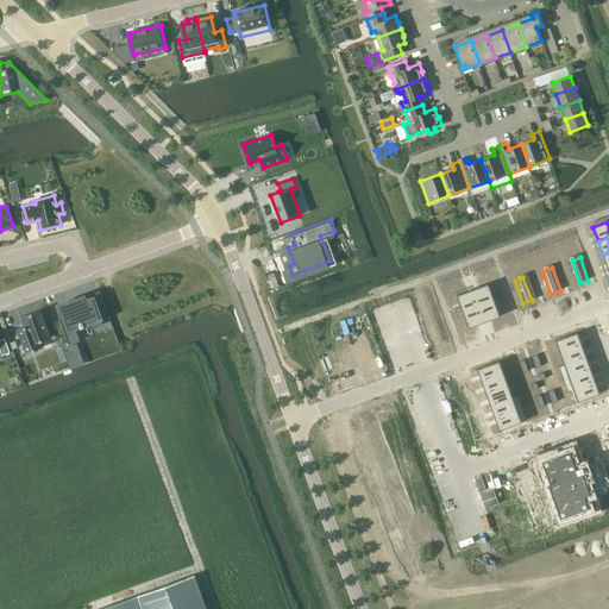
[(489,284),(473,290),(478,306),(495,300),(489,284)]
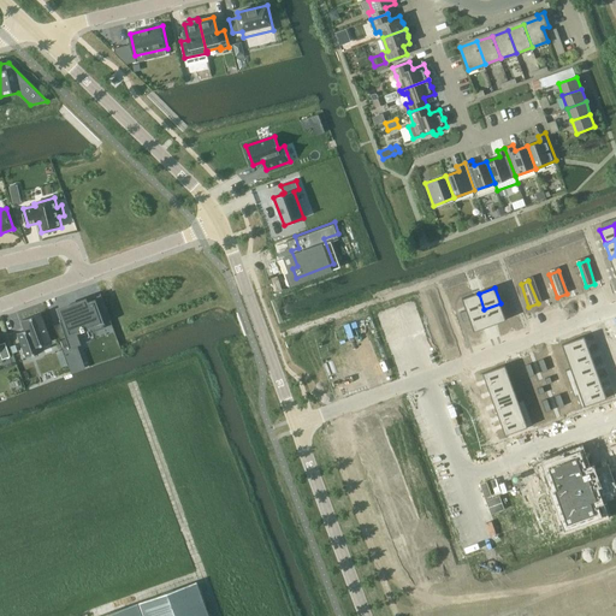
[(63,320),(60,321),(65,335),(65,336),(70,347),(70,349),(78,345),(82,344),(77,331),(82,330),(82,331),(86,330),(86,329),(89,326),(92,332),(105,327),(102,321),(110,319),(111,321),(111,320),(101,294),(100,294),(100,295),(87,300),(84,300),(83,301),(77,303),(71,304),(65,307),(63,308),(60,309),(65,319),(64,319),(64,320),(63,320)]
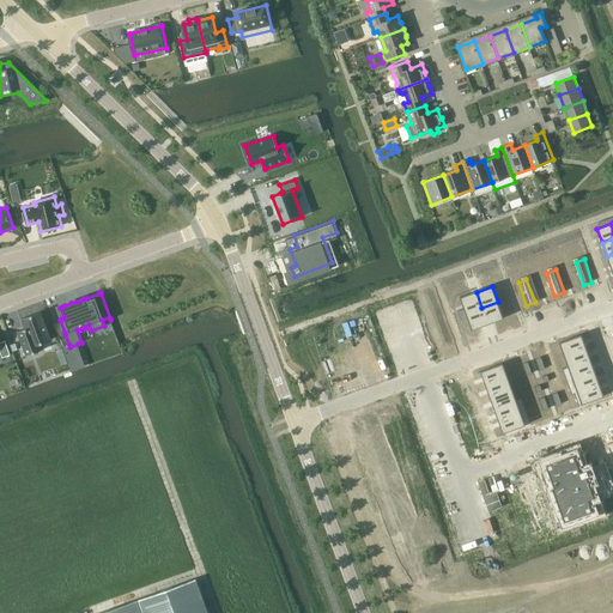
[(477,292),(460,298),(466,314),(481,308),(477,292)]
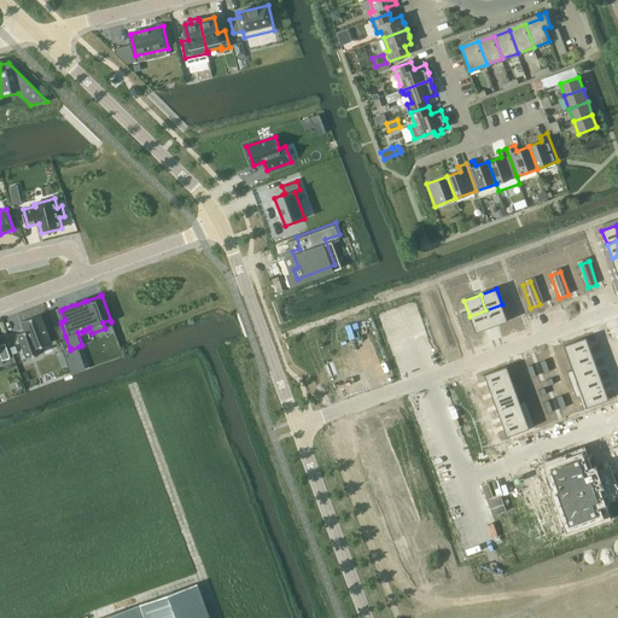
[(502,304),(485,310),(491,325),(507,319),(502,304)]
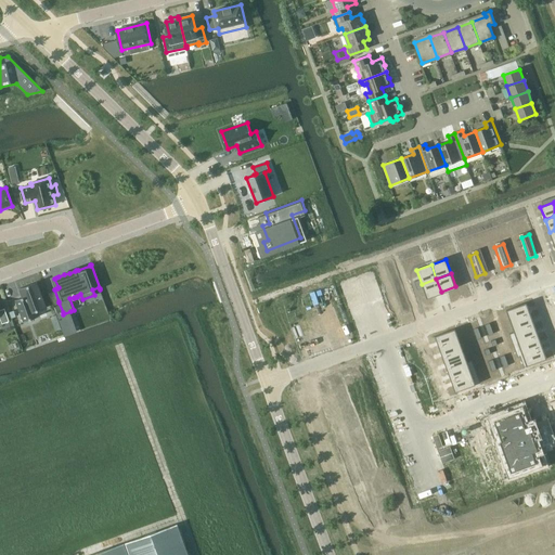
[(436,279),(422,284),(426,297),(441,292),(436,279)]
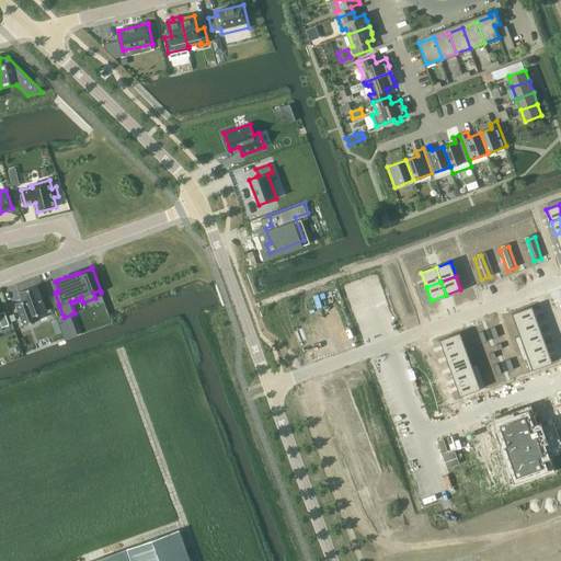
[(16,302),(16,304),(24,325),(38,320),(36,315),(47,311),(37,285),(20,292),(23,300),(16,302)]
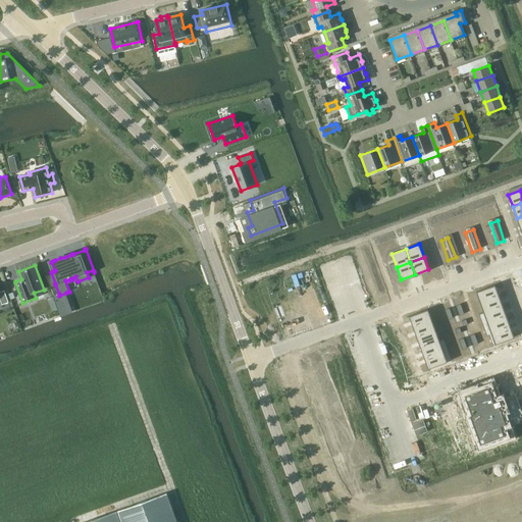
[(496,284),(476,292),(480,302),(499,296),(496,284)]
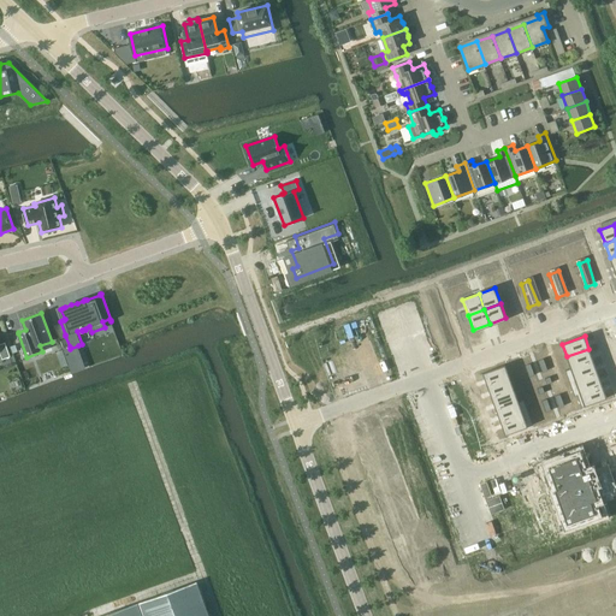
[(0,351),(3,360),(11,356),(5,343),(0,344),(0,351)]
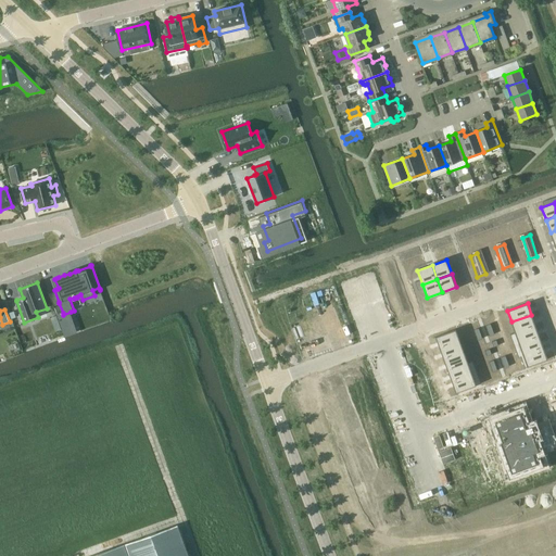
[(531,315),(512,321),(515,333),(535,326),(531,315)]
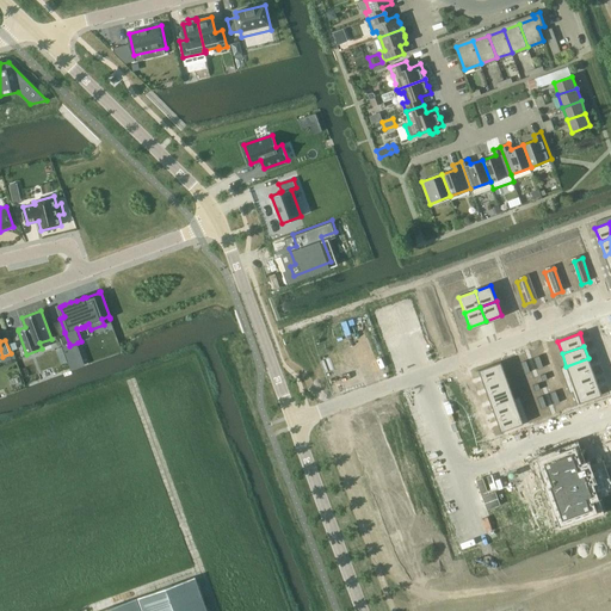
[(66,356),(71,369),(84,364),(79,351),(67,356),(66,356)]
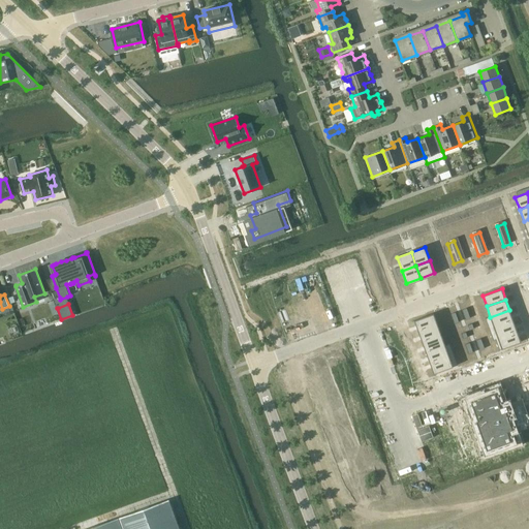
[(509,310),(490,317),(494,328),(514,320),(509,310)]
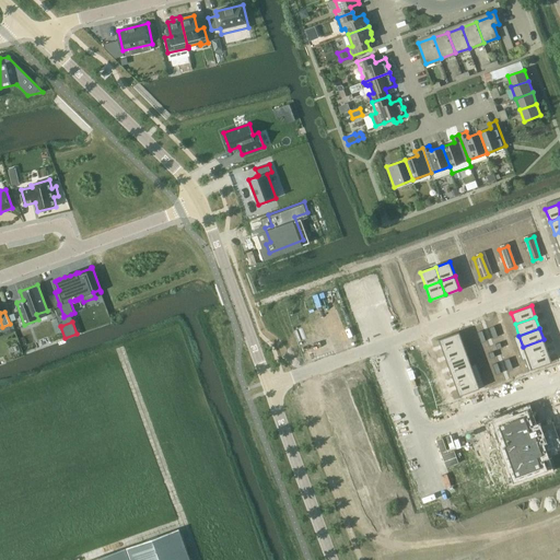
[(459,331),(440,339),(443,350),(464,342),(459,331)]
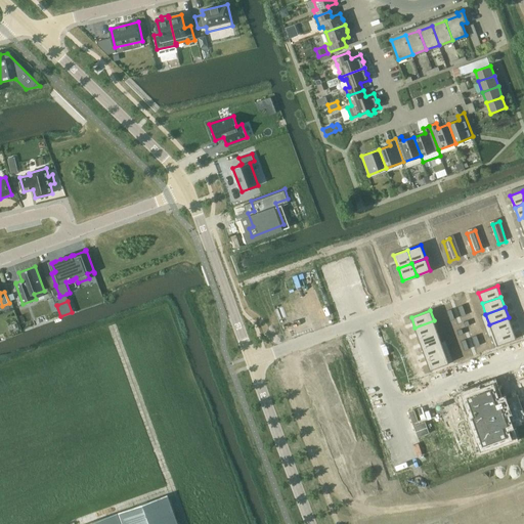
[(509,317),(489,324),(493,335),(513,328),(509,317)]
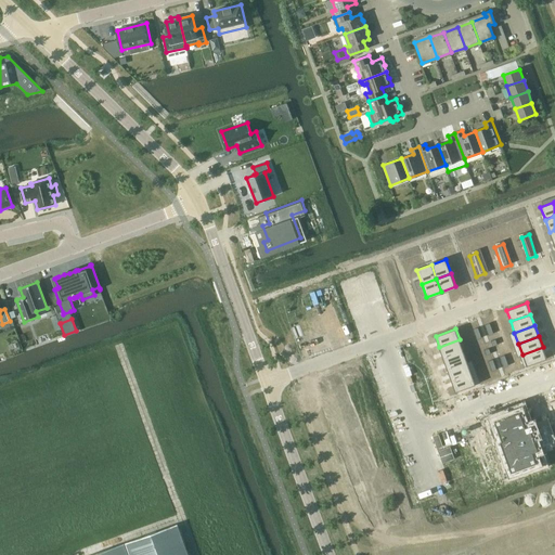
[(460,339),(440,347),(443,358),(464,350),(460,339)]
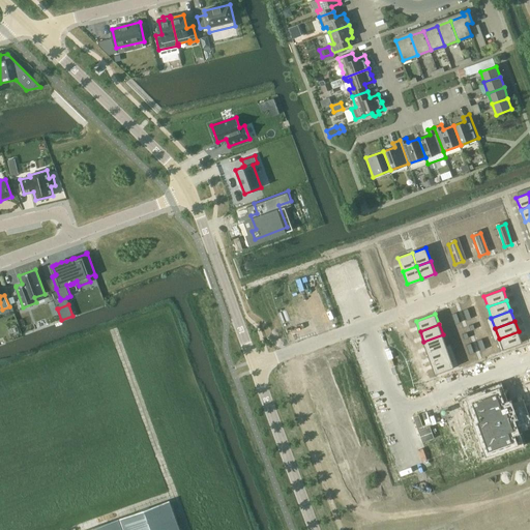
[(519,331),(499,339),(503,349),(522,342),(519,331)]
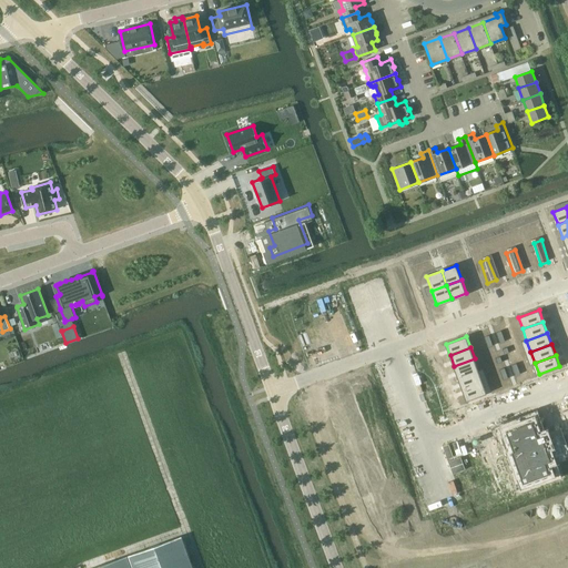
[(455,366),(454,366),(458,377),(479,371),(475,359),(455,366)]
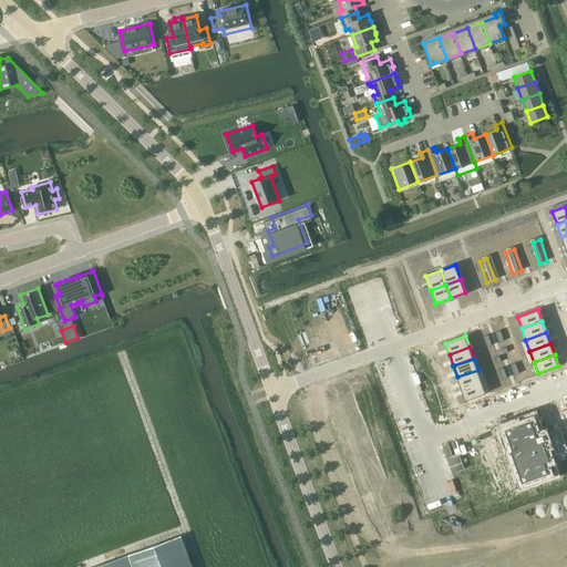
[(478,370),(457,377),(462,389),(483,381),(478,370)]
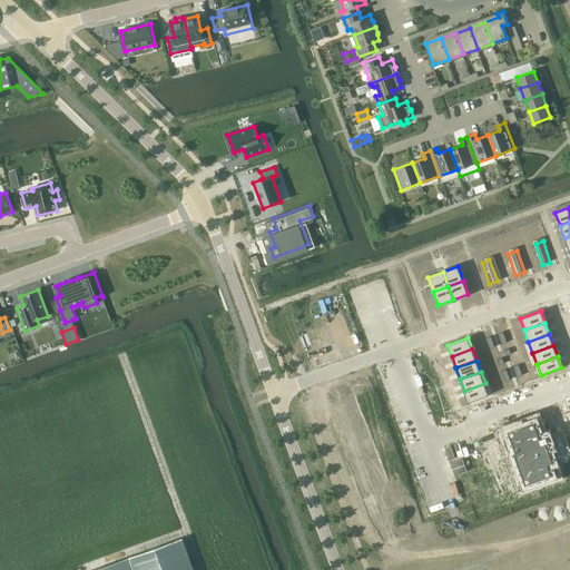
[(485,383),(464,391),(469,402),(489,394),(485,383)]
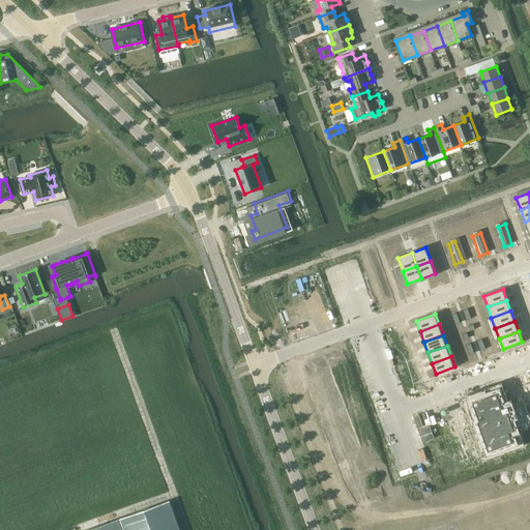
[(493,390),(462,402),(481,455),(513,444),(508,431),(522,425),(514,407),(504,411),(502,407),(500,408),(493,390)]
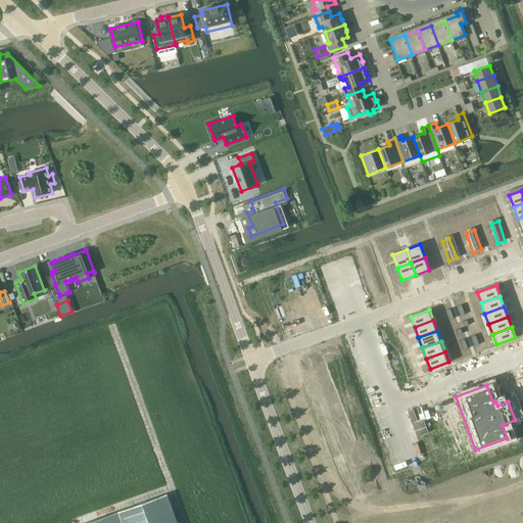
[(178,522),(168,493),(86,522),(178,522)]
